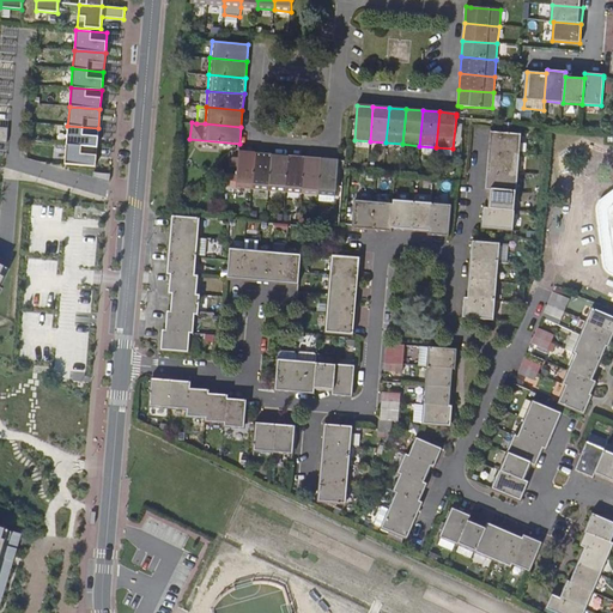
[(97,147),(98,128),(67,126),(66,145),(97,147)]
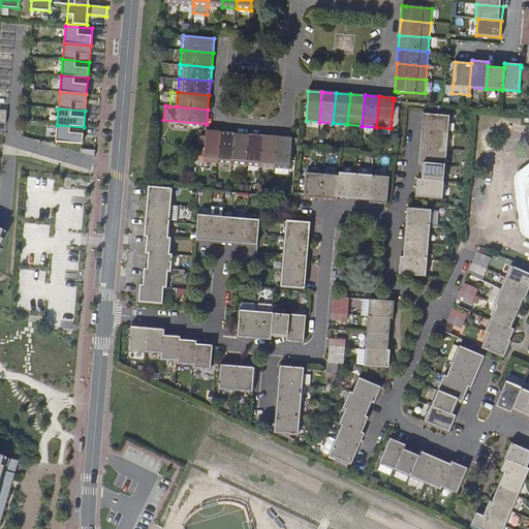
[(422,130),(448,132),(450,116),(425,114),(424,114),(422,130)]
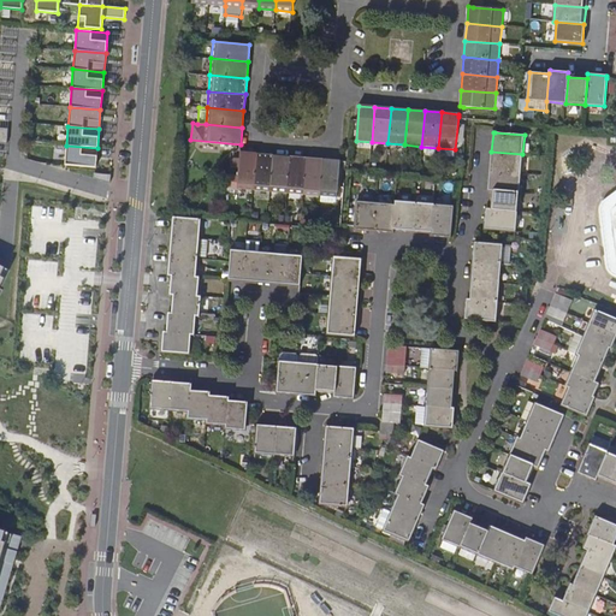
[(95,167),(98,148),(66,146),(64,165),(95,167)]
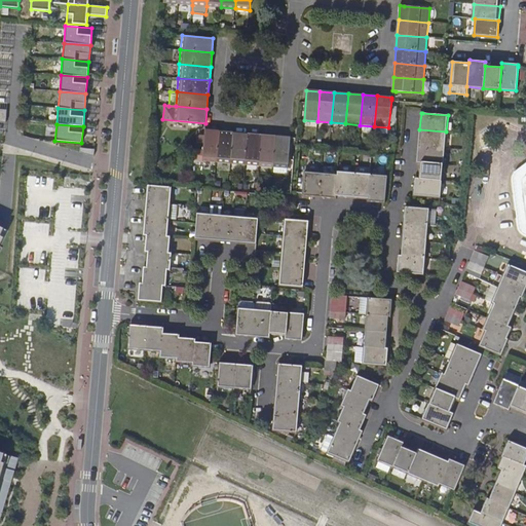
[(418,146),(445,149),(446,132),(419,129),(418,146)]
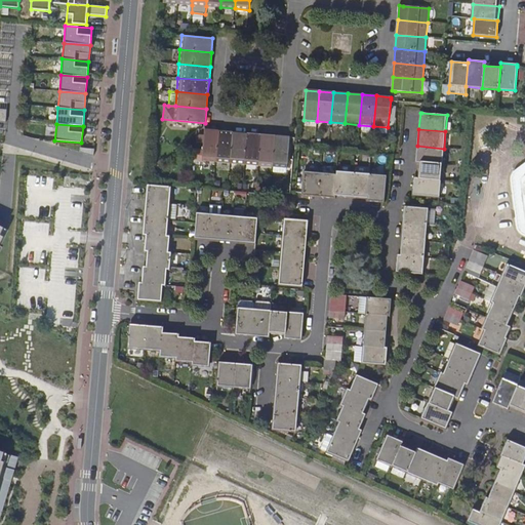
[(218,131),(204,130),(204,134),(198,134),(197,142),(203,143),(202,161),(215,162),(218,131)]
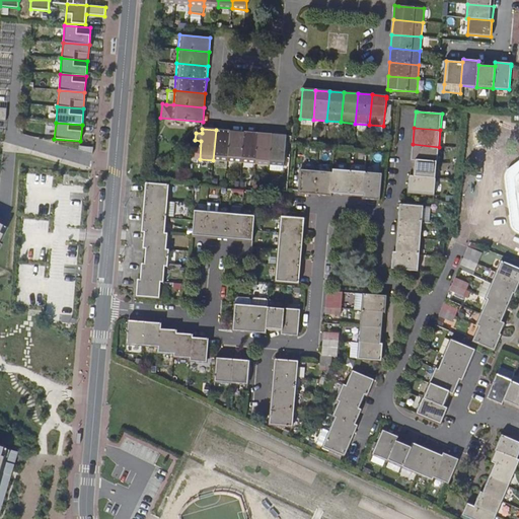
[(230,131),(216,130),(213,160),(227,161),(230,131)]
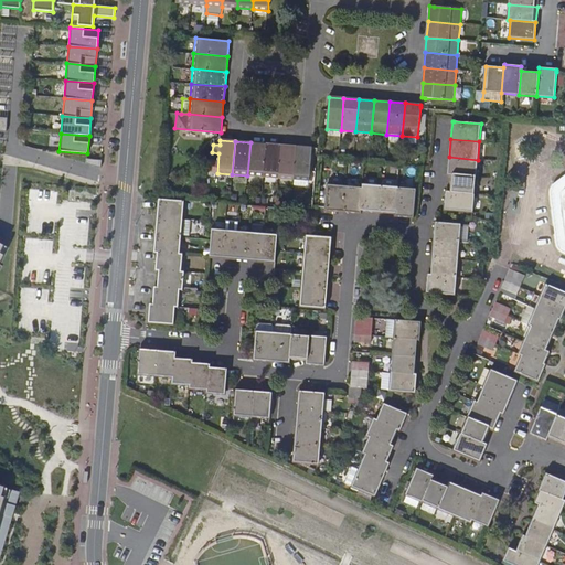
[(263,178),(266,144),(251,142),(247,176),(263,178)]
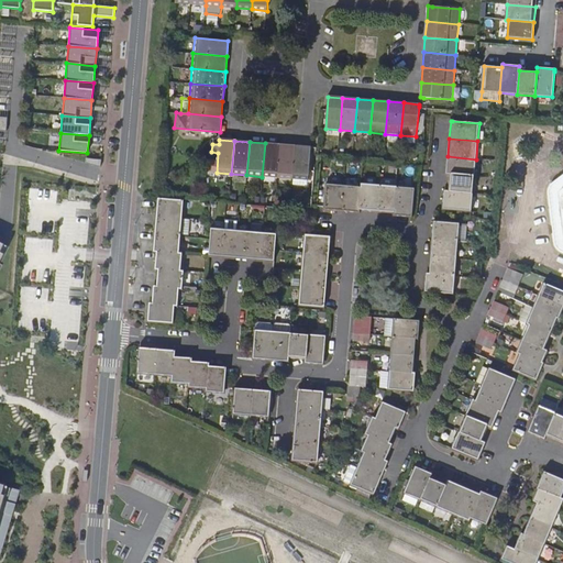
[(279,144),(265,143),(262,177),(277,178),(279,144)]
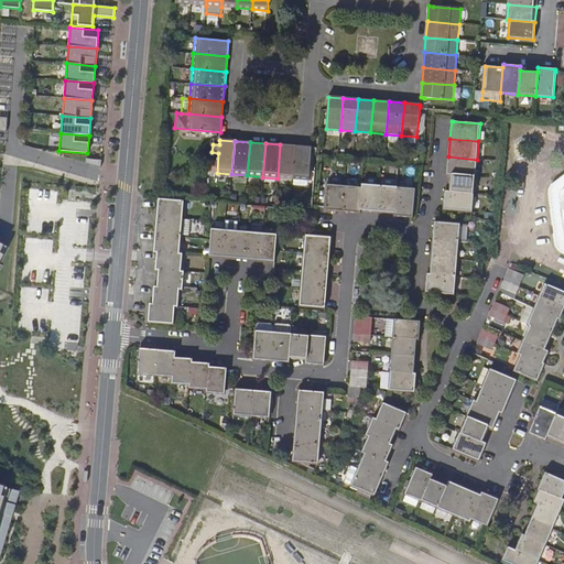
[(293,180),(295,145),(280,144),(278,179),(293,180)]
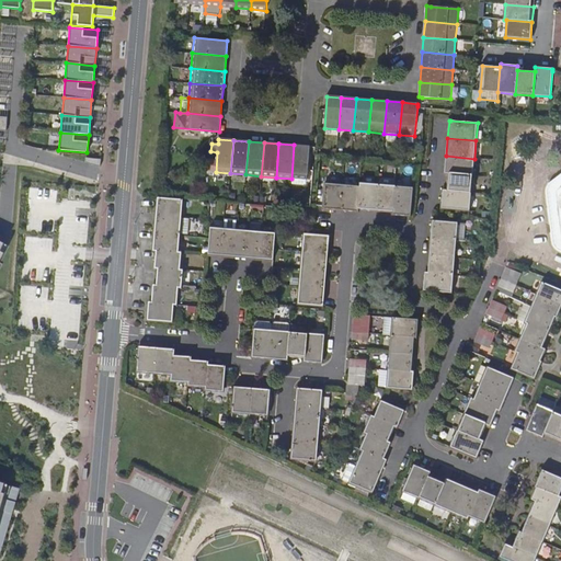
[(310,147),(294,145),(292,179),(292,185),(302,186),(306,184),(306,180),(307,180),(310,147)]
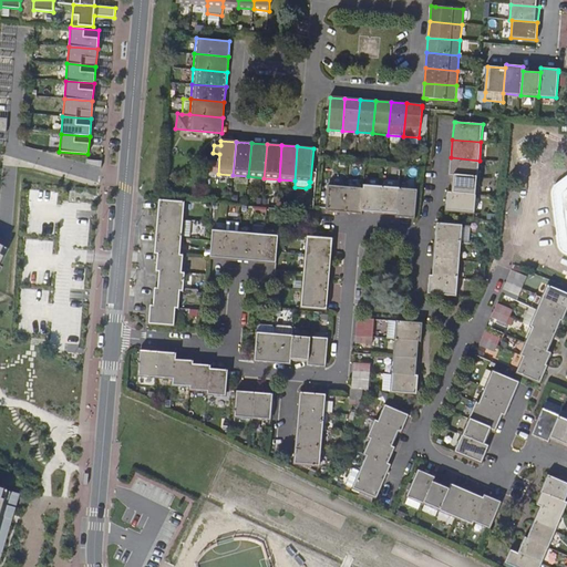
[(454,174),(478,176),(480,161),(451,157),(450,174),(454,174)]
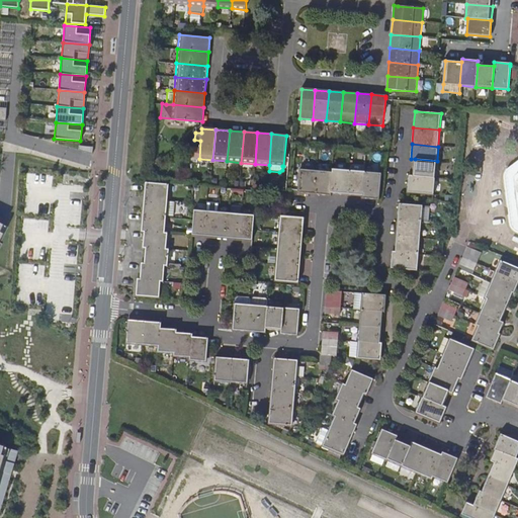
[(79,146),(79,150),(92,155),(93,148),(79,146)]
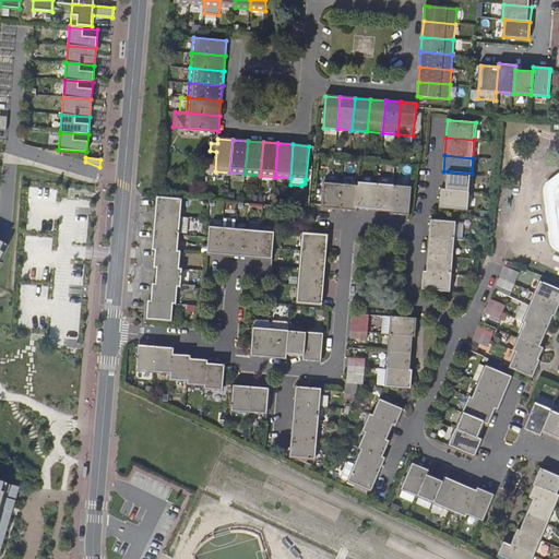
[(445,190),(470,192),(472,174),(448,171),(445,190)]
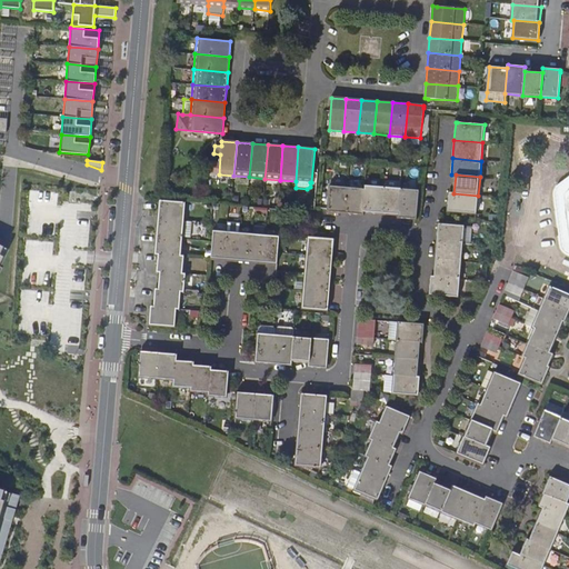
[(563,195),(553,202),(555,215),(566,219),(566,220),(568,245),(568,176),(562,182),(563,195)]
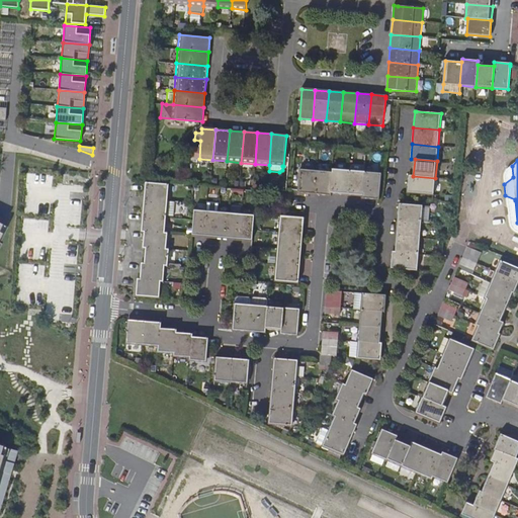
[(315,194),(317,171),(300,170),(298,190),(298,192),(315,194)]
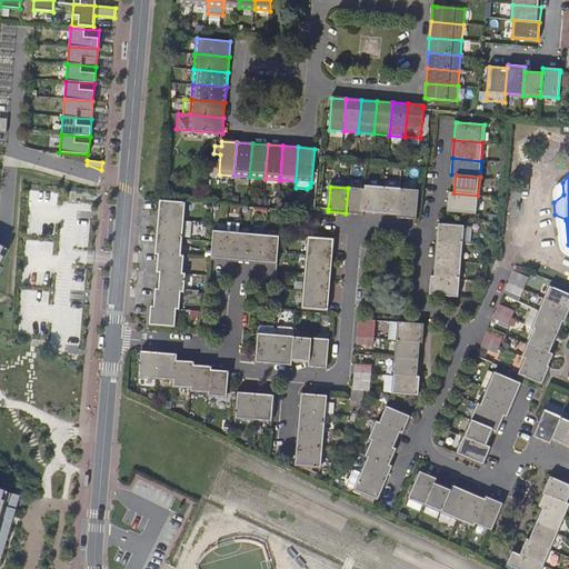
[(366,189),(363,212),(380,213),(383,188),(366,187),(366,189)]
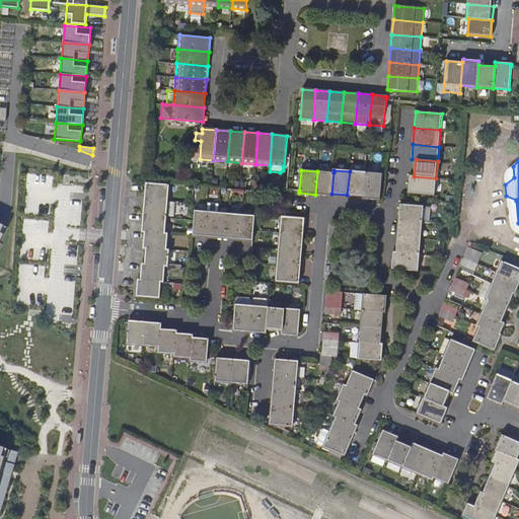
[(317,171),(315,195),(331,196),(331,194),(334,172),(317,171)]
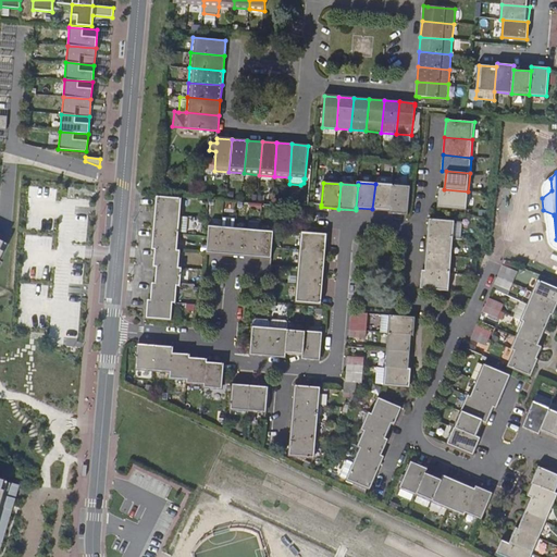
[(375,184),(372,209),(390,210),(393,185),(375,184)]
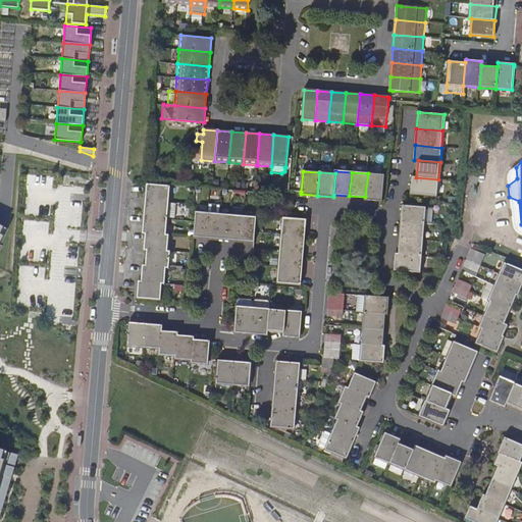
[(382,201),(384,175),(368,173),(365,197),(365,200),(382,201)]
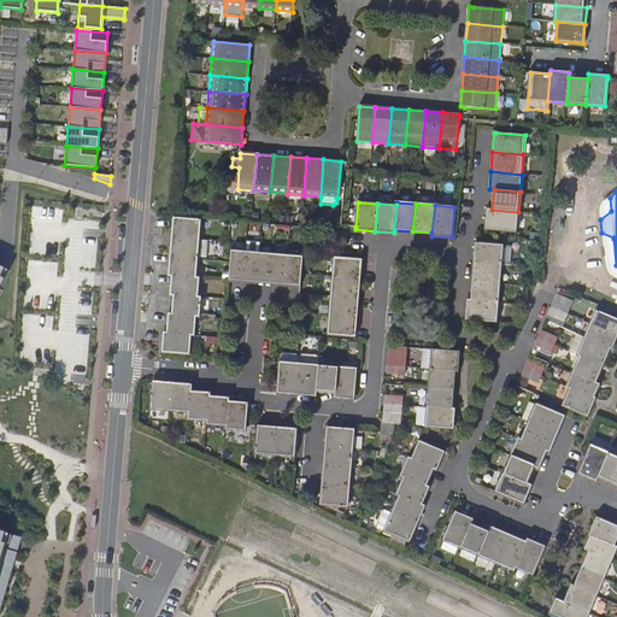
[(503,230),(517,231),(518,212),(492,210),(488,210),(487,229),(503,230)]
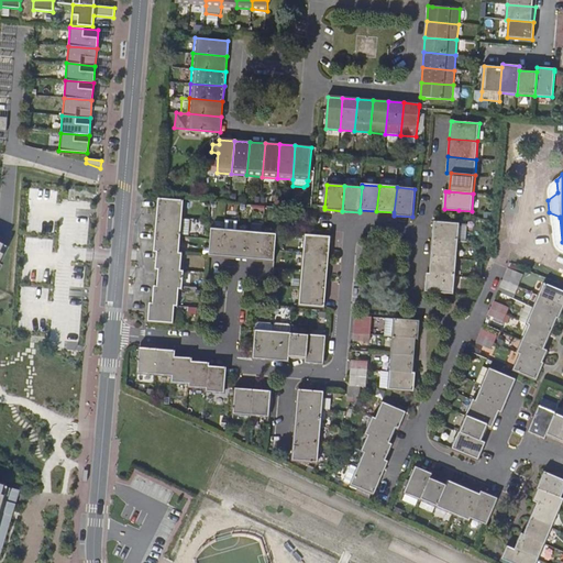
[(158,199),(156,217),(181,219),(184,200),(158,199)]
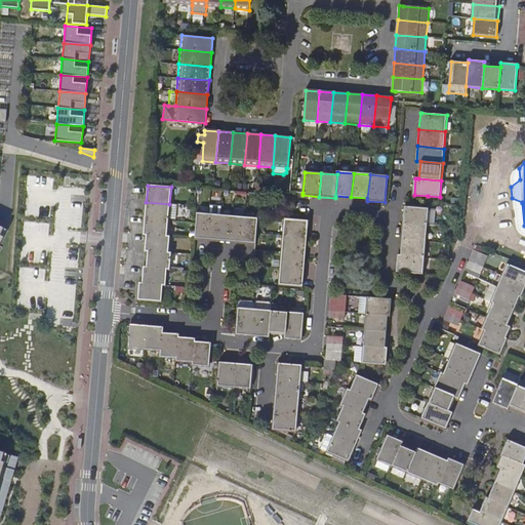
[(145,218),(168,220),(169,204),(146,202),(145,218)]
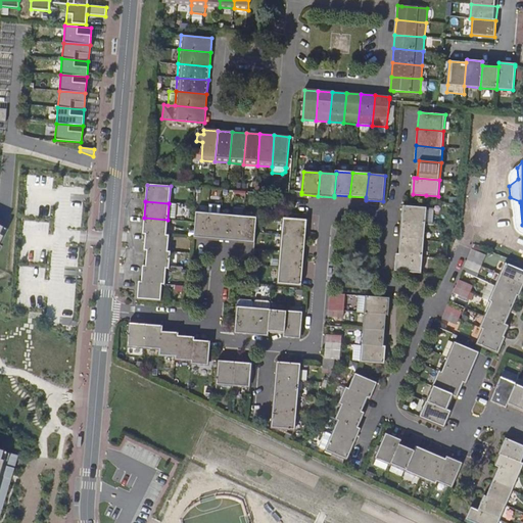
[(426,208),(425,208),(403,206),(401,223),(425,226),(426,208)]
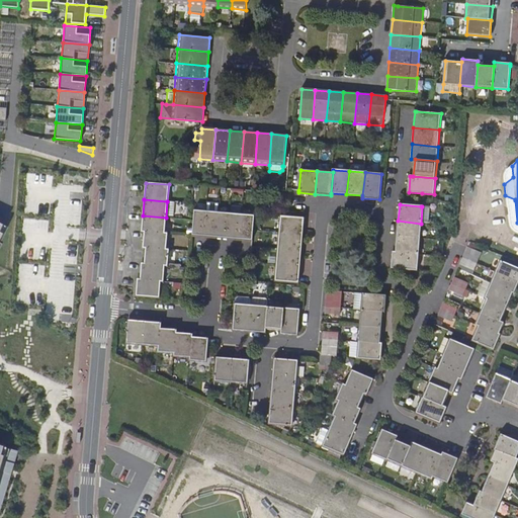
[(194,210),(193,220),(192,236),(204,237),(206,211),(194,210)]
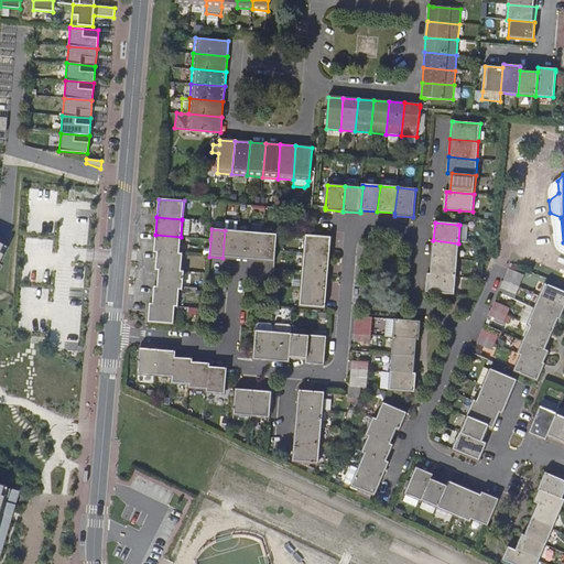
[(236,259),(238,231),(225,230),(223,258),(236,259)]
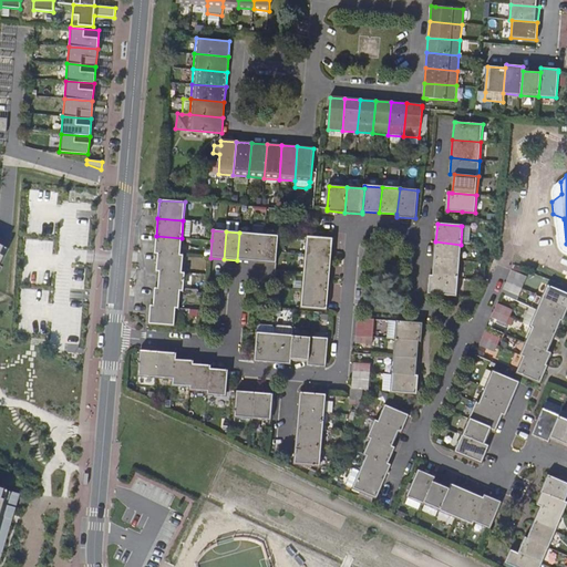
[(249,260),(251,234),(239,233),(237,260),(249,260)]
